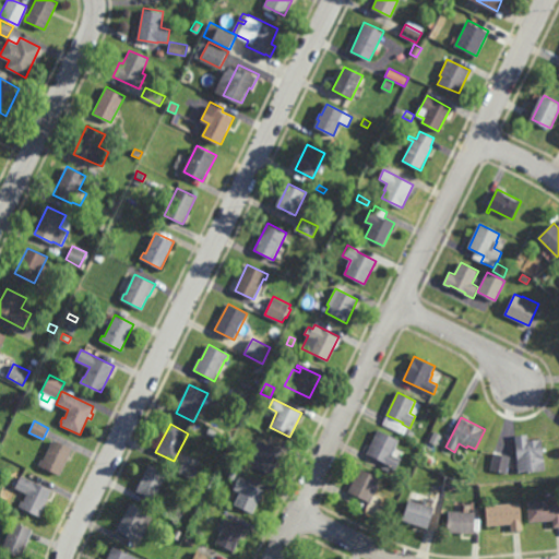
[(249,432),(241,429),(245,424),(251,427),(249,432)]
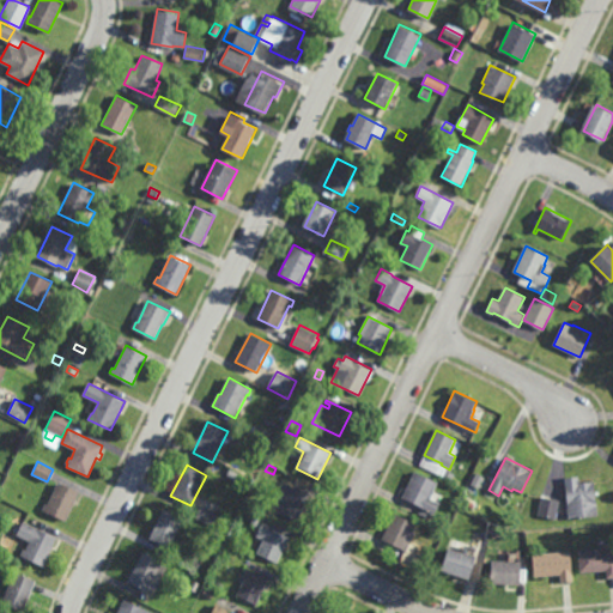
[(236,481),(226,477),(229,471),(238,474),(236,481)]
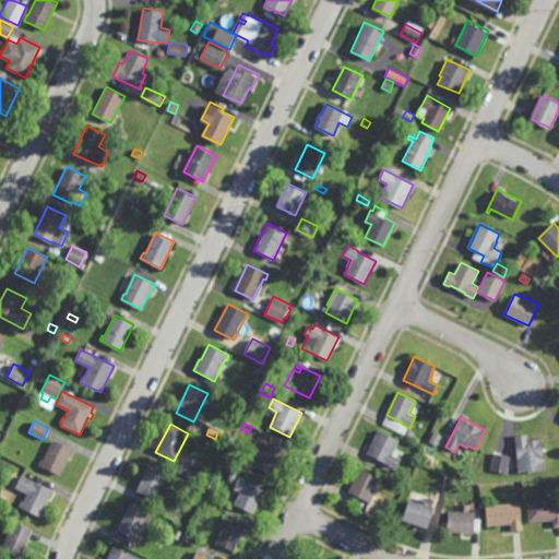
[(412,439),(404,435),(407,429),(415,432),(412,439)]
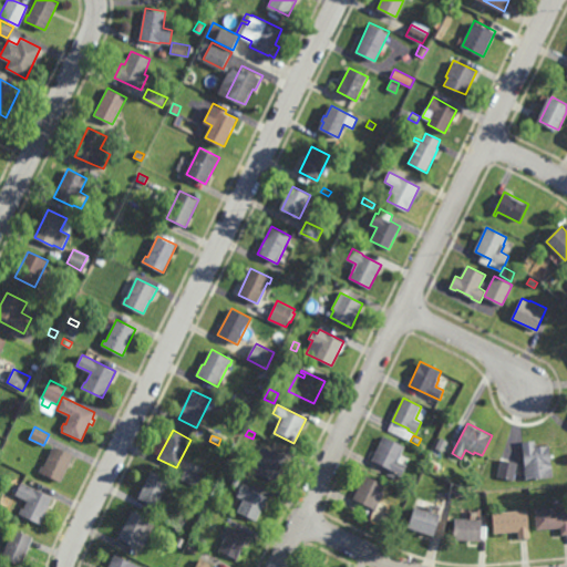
[(445,447),(439,444),(443,435),(450,439),(445,447)]
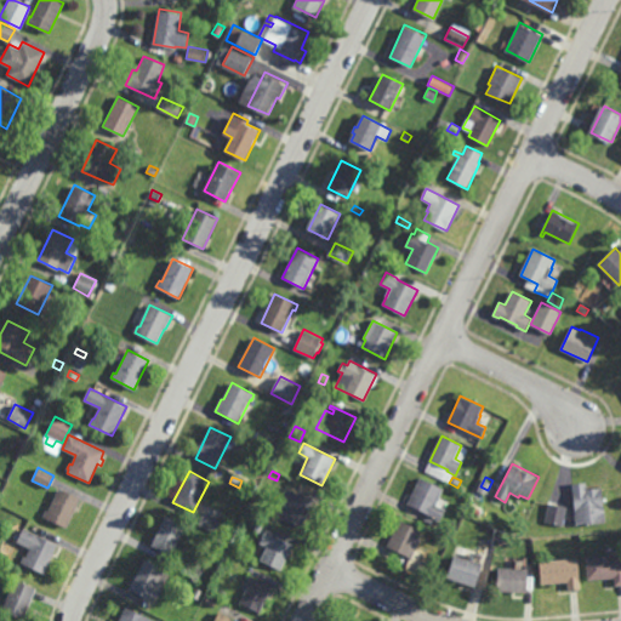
[(440,520),(408,503),(421,478),(443,489),(439,496),(440,496),(437,505),(446,510),(440,520)]
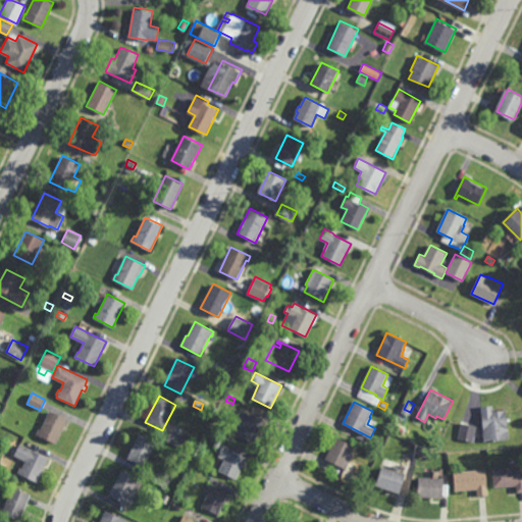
[(493,411),(507,410),(510,438),(483,441),(480,406),(492,405),(493,411)]
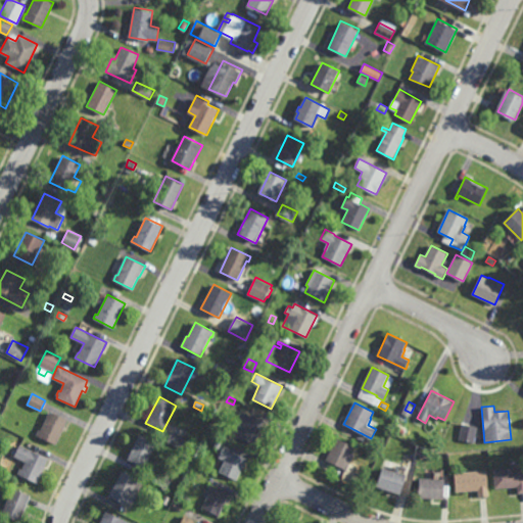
[(55,444),(36,434),(38,429),(40,430),(47,417),(45,416),(48,411),(67,420),(55,444)]
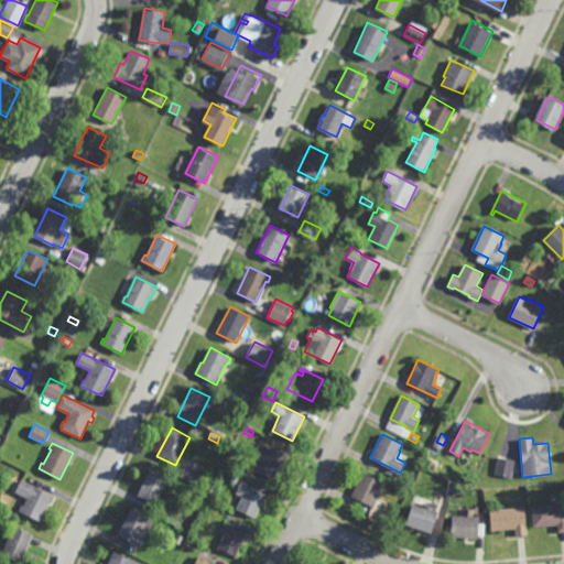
[(274,480),(252,469),(256,462),(263,445),(286,456),(274,480)]
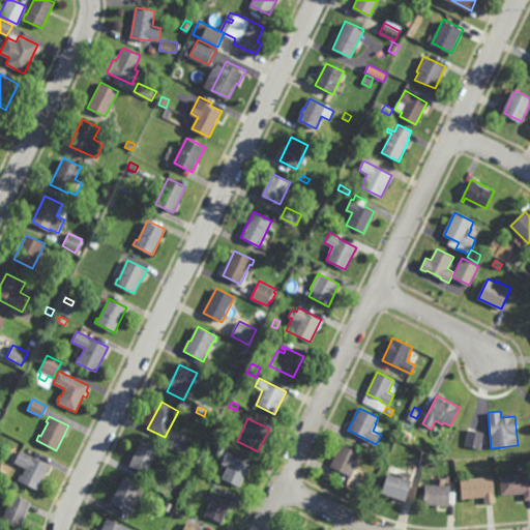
[(481,432),(483,432),(480,448),(465,445),(468,430),(471,430),(471,428),(481,430),(481,432)]
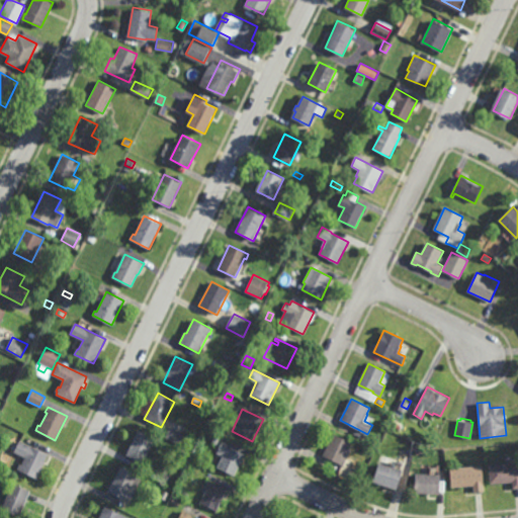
[(6,436),(0,433),(0,422),(10,427),(6,436)]
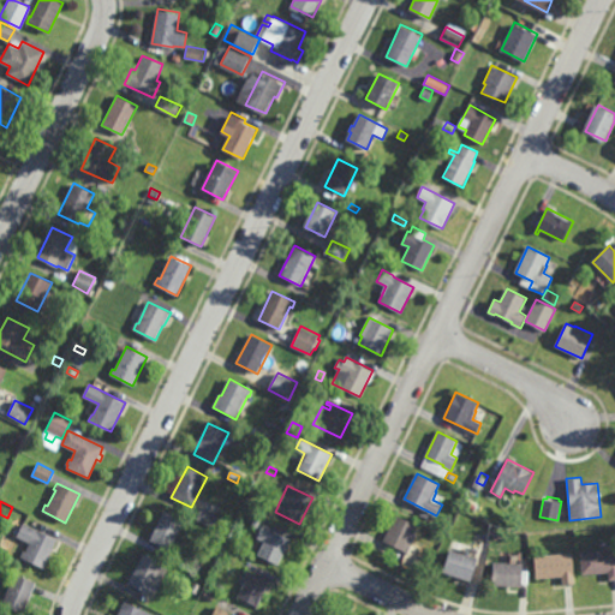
[(214,527),(197,519),(203,507),(220,515),(214,527)]
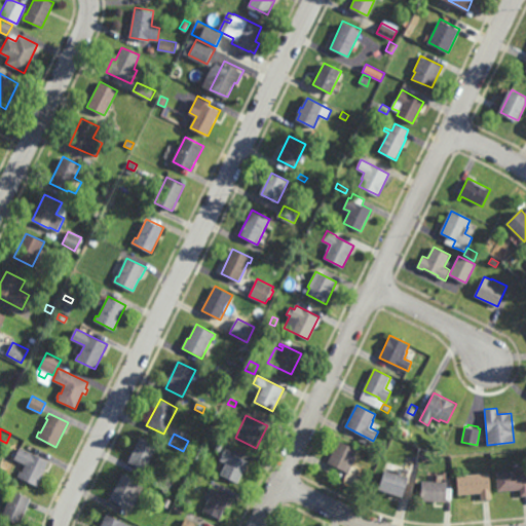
[(148,465),(152,467),(150,471),(147,470),(146,471),(128,462),(141,437),(158,446),(148,465)]
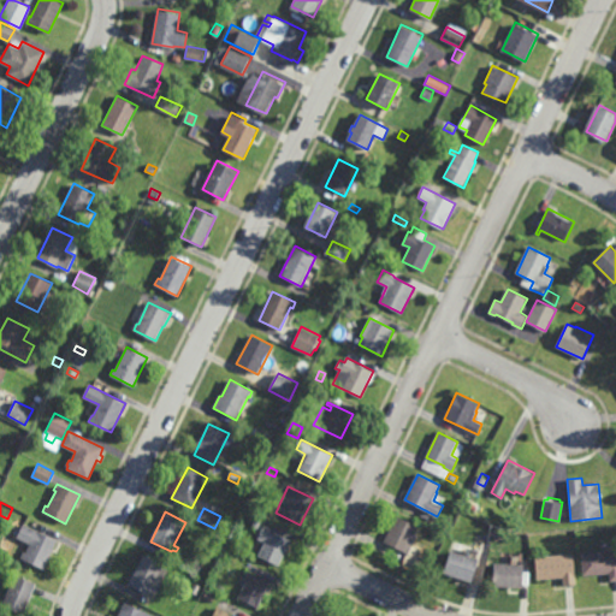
[(408,555),(384,542),(397,516),(419,527),(415,534),(418,535),(408,555)]
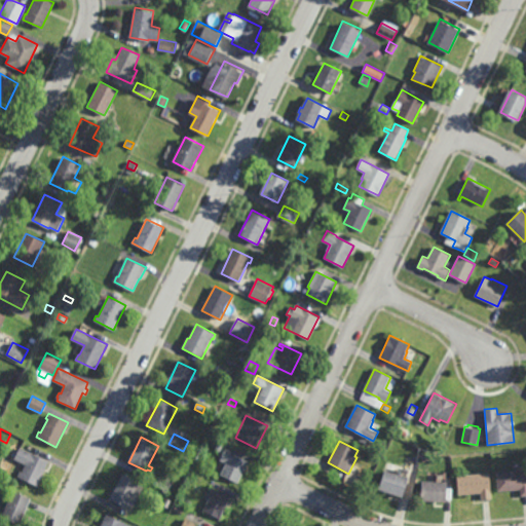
[(221,452),(215,449),(218,443),(224,446),(221,452)]
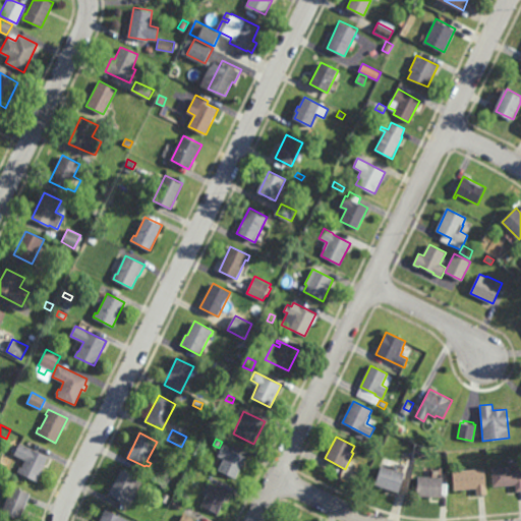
[(36,481),(17,471),(19,467),(21,467),(25,460),(14,454),(19,443),(48,457),(36,481)]
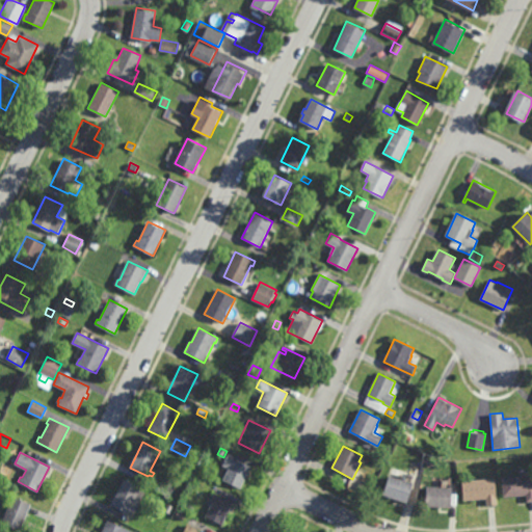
[(251,468),(241,488),(224,480),(230,469),(223,466),(225,461),(224,460),(225,456),(229,457),(229,456),(251,468)]
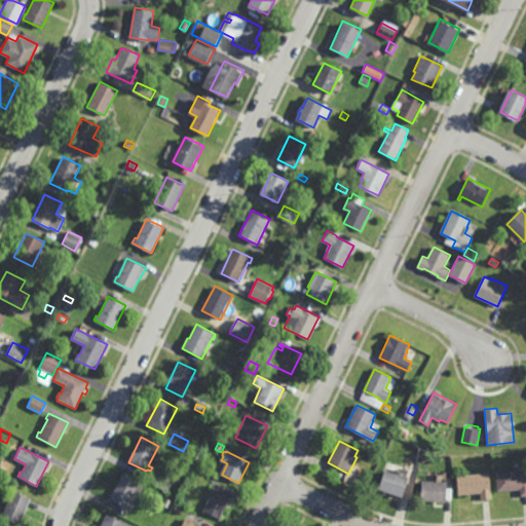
[(9,467),(3,464),(6,458),(12,461),(9,467)]
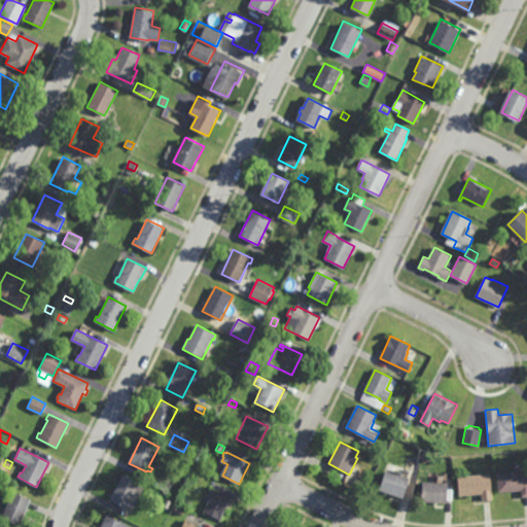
[(526,497),(523,497),(522,491),(499,492),(498,473),(526,470),(526,497)]
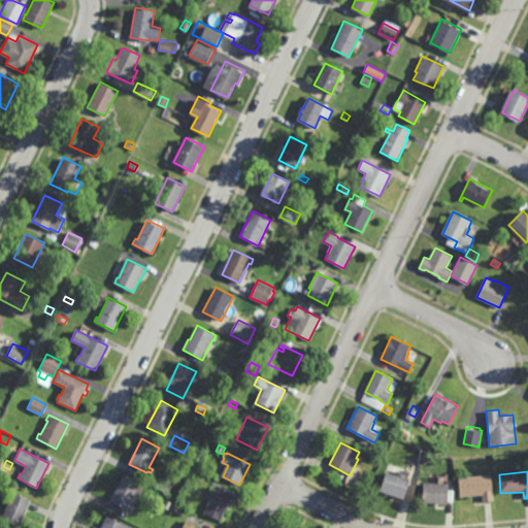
[(404,500),(381,493),(387,473),(410,481),(404,500)]
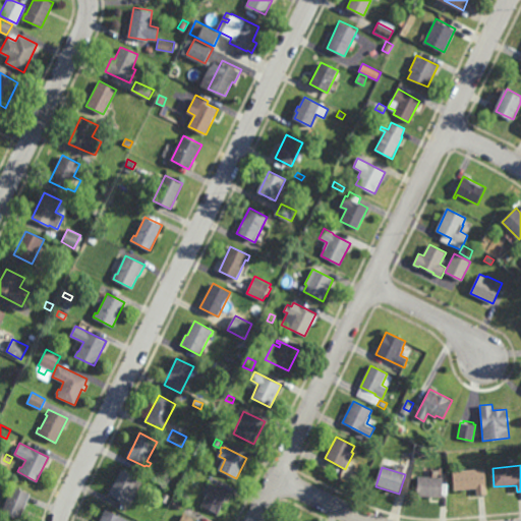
[(131,505),(126,502),(125,505),(108,496),(122,469),(138,477),(137,478),(142,481),(131,505)]
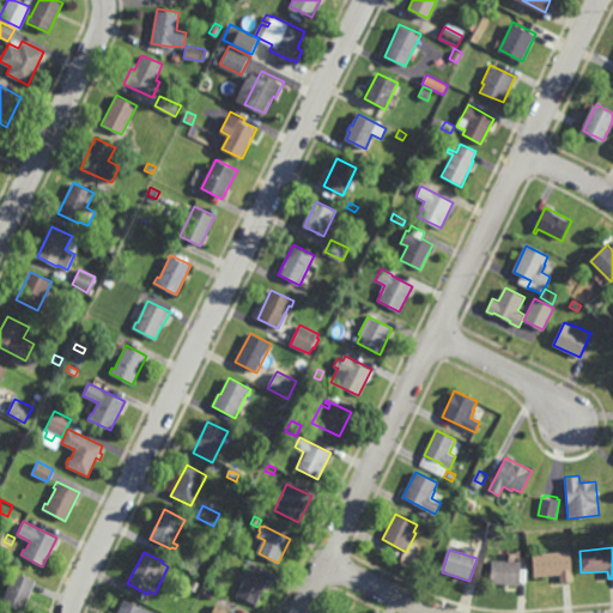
[(562,582),(562,575),(534,577),(533,554),(572,552),(574,582),(562,582)]
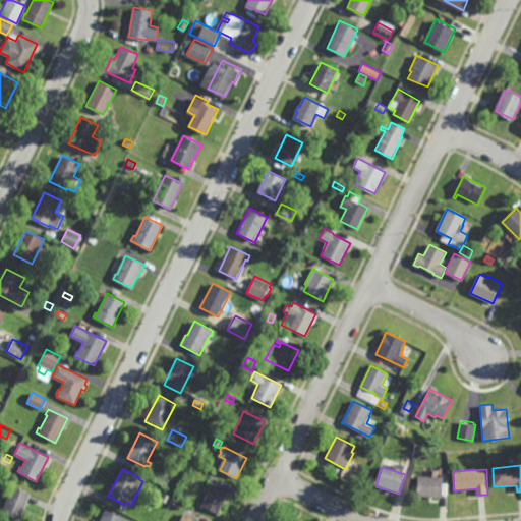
[(359,481),(350,477),(353,471),(361,475),(359,481)]
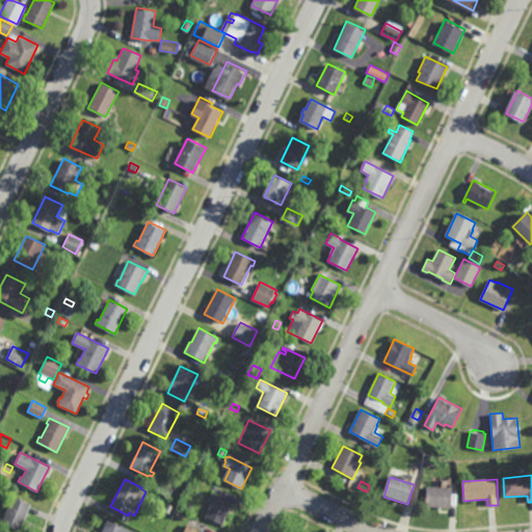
[(451,508),(427,507),(428,487),(452,488),(451,508)]
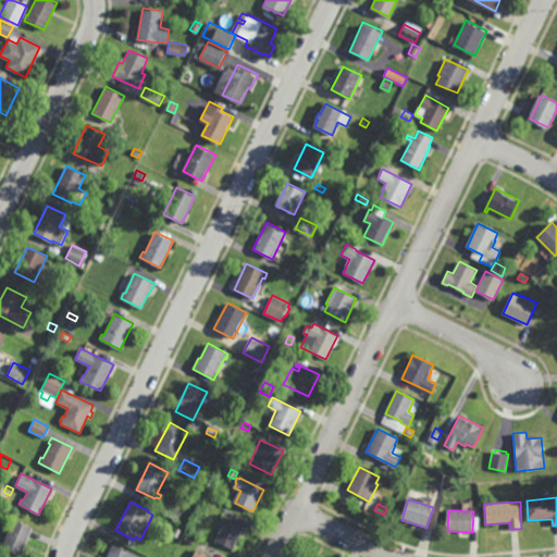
[(245,527),(233,551),(214,541),(225,521),(221,519),(223,516),(245,527)]
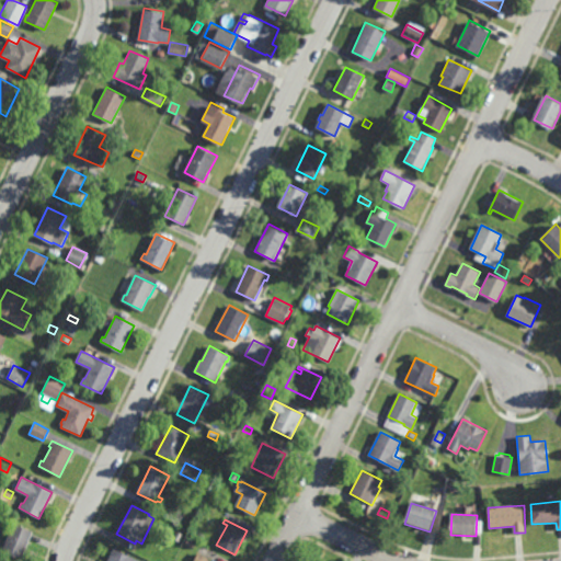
[(21,559),(2,551),(13,524),(32,531),(21,559)]
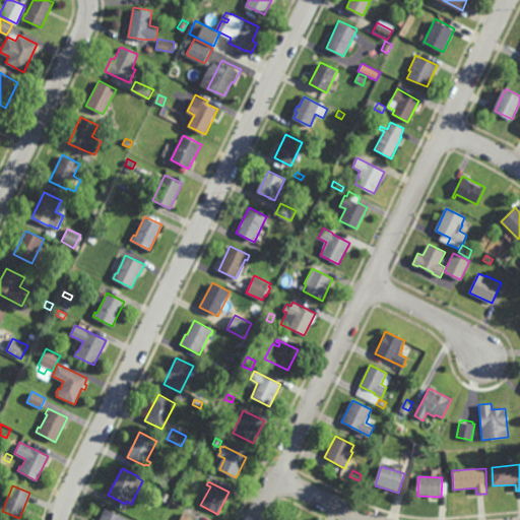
[(187,501),(182,499),(184,493),(190,496),(187,501)]
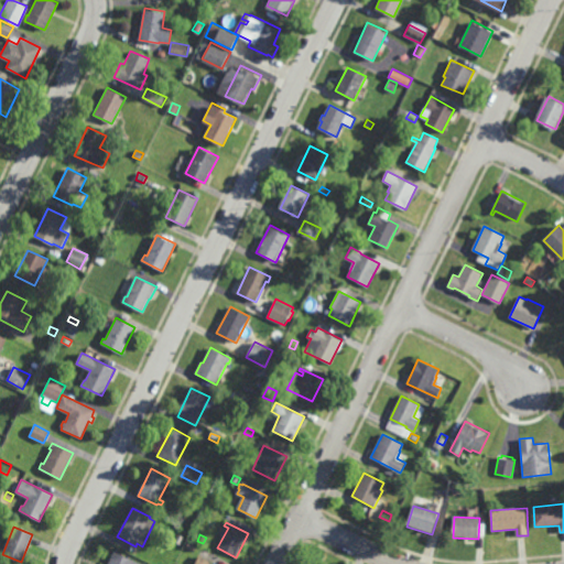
[(194,551),(185,546),(187,541),(197,545),(194,551)]
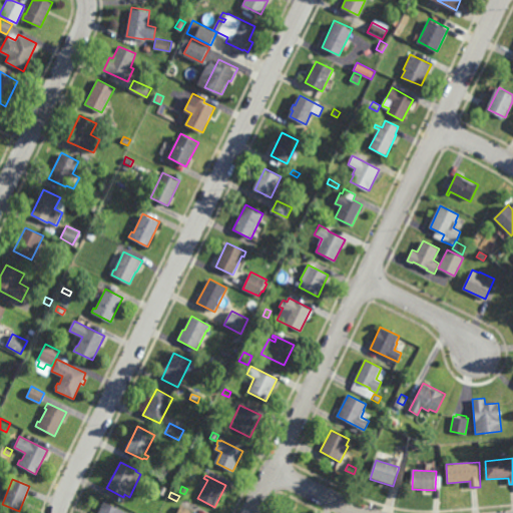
[(91,512),(92,512),(95,512),(98,512),(104,502),(126,512),(91,512)]
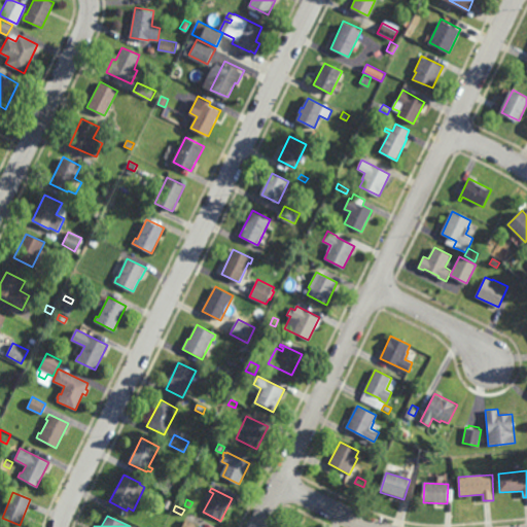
All buildings are outlined.
